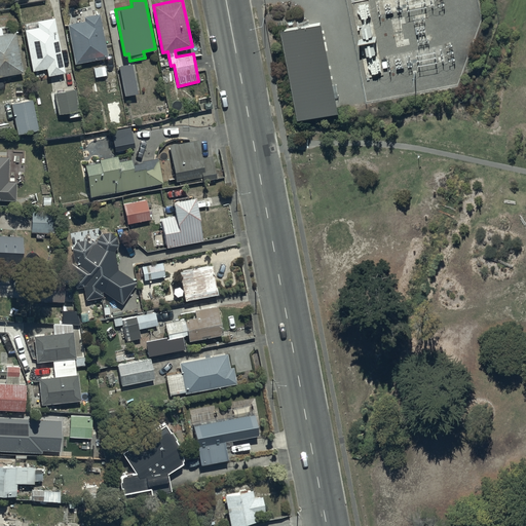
[(84,20),(68,24),(75,63),(109,57),(100,11),(83,14),(84,20)]
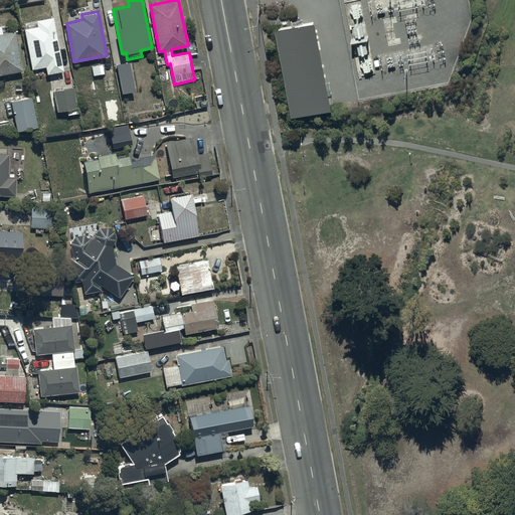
[(342,103),(324,15),(286,23),(304,111),(342,103)]
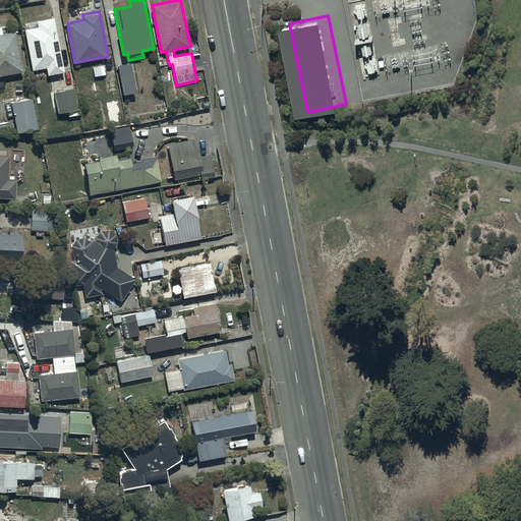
[(38,26),(24,29),(33,69),(46,67),(48,74),(65,71),(54,17),(37,21),(38,26)]
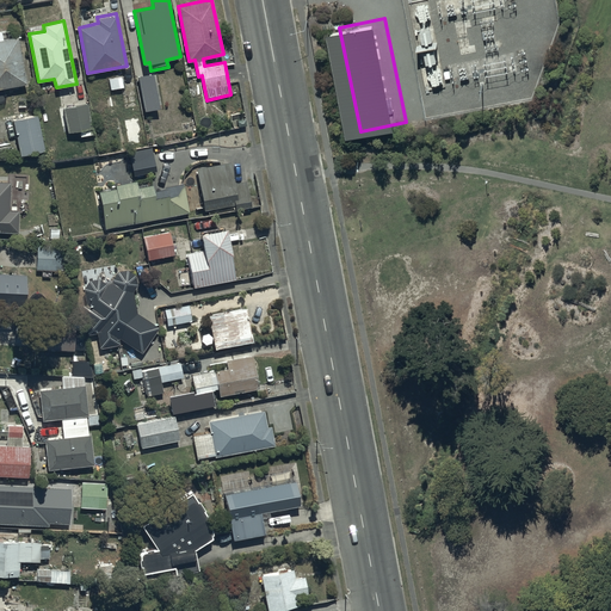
[(17,36),(2,39),(1,31),(0,31),(0,88),(28,82),(17,36)]
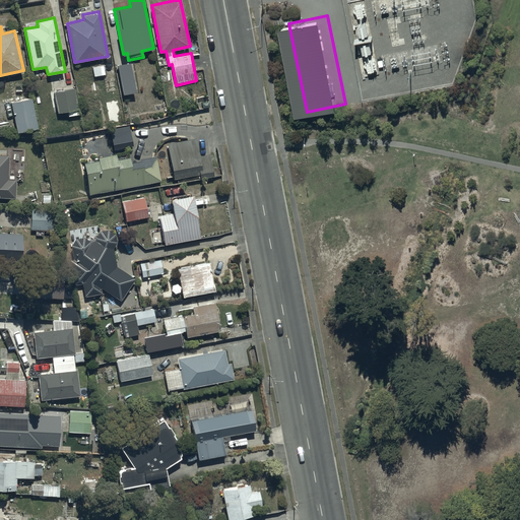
[(131,62),(118,64),(123,94),(136,92),(131,62)]
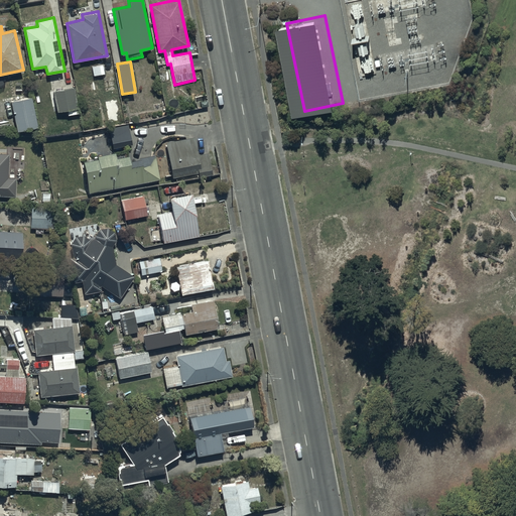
[(48,90),(46,78),(37,80),(39,92),(48,90)]
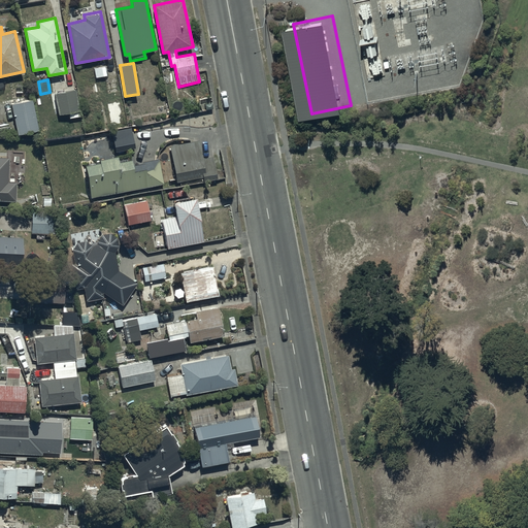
[(75,91),(56,94),(59,114),(78,111),(75,91)]
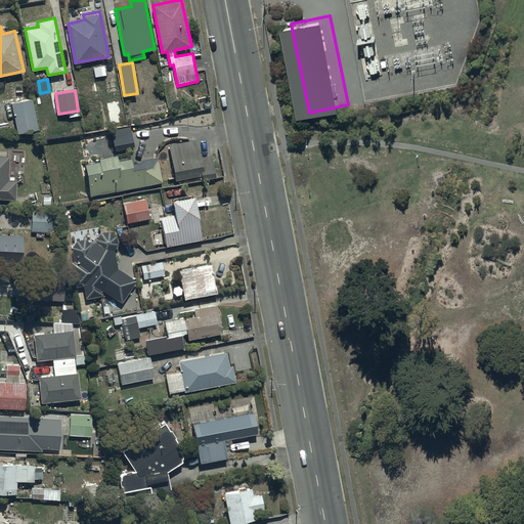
[(32,97),(10,101),(17,133),(38,129),(32,97)]
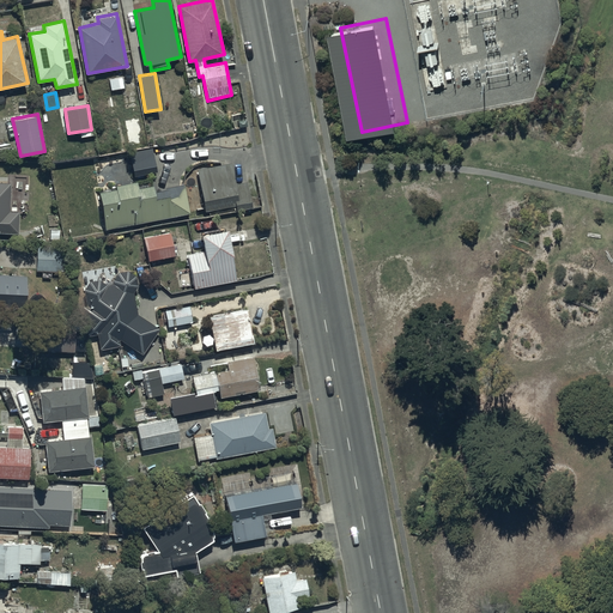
[(153,151),(131,156),(134,175),(157,171),(153,151)]
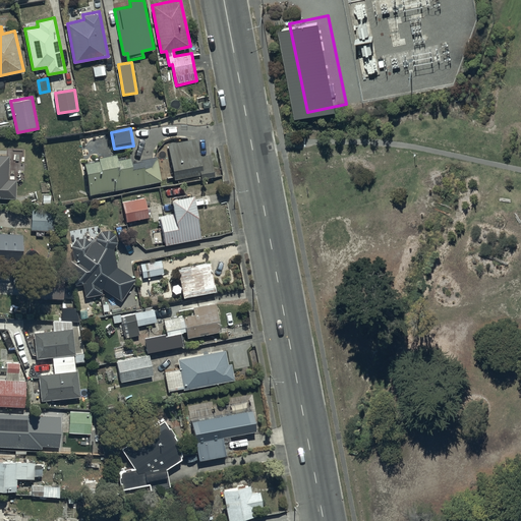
[(196,137),(168,142),(175,179),(200,174),(201,177),(215,175),(211,154),(199,156),(196,137)]
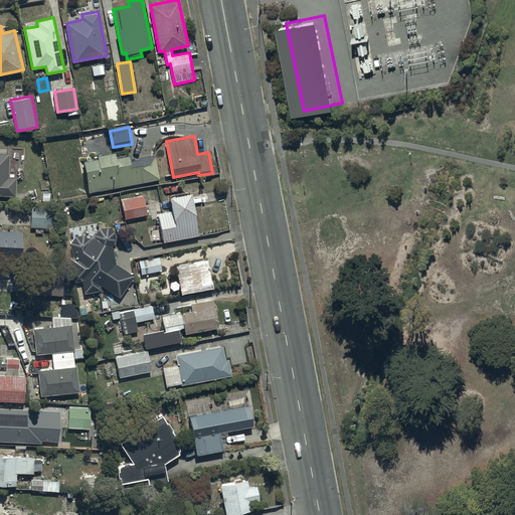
[(98,158),(82,160),(89,192),(159,178),(155,154),(129,159),(128,154),(116,156),(115,151),(97,154),(98,158)]
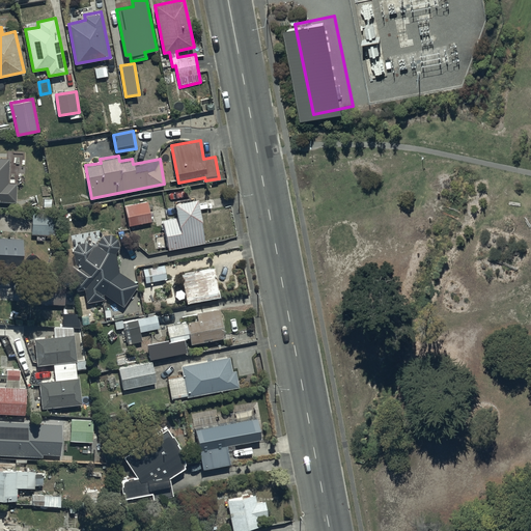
[(0,200),(16,201),(16,183),(8,183),(8,157),(0,157),(0,200)]
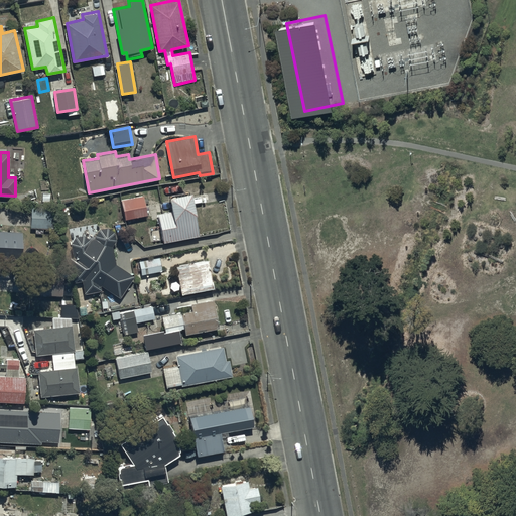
[(172,211),(158,213),(163,243),(200,237),(191,192),(169,197),(172,211)]
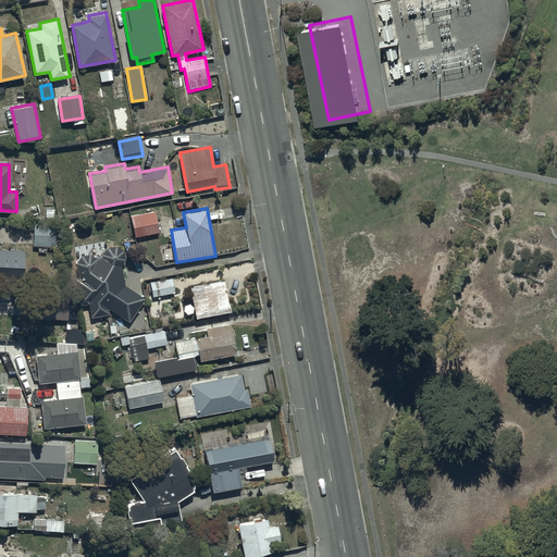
[(155,211),(134,215),(138,237),(159,233),(155,211)]
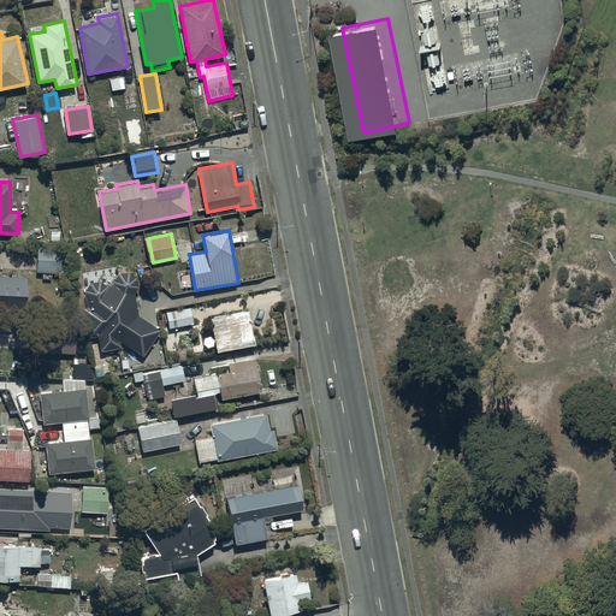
[(63,246),(36,246),(36,272),(61,273),(63,246)]
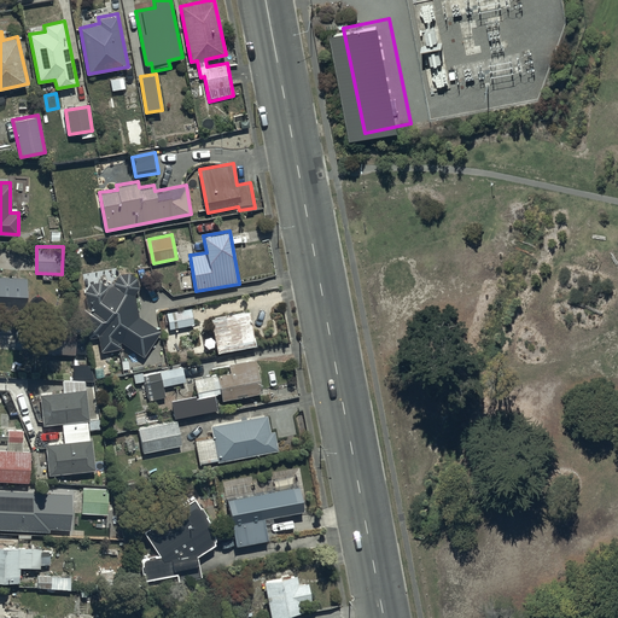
[(87,307),(83,310),(89,338),(99,336),(103,353),(122,348),(120,340),(145,356),(161,331),(139,316),(135,293),(140,286),(138,278),(129,273),(120,274),(112,283),(114,285),(108,286),(99,280),(89,283),(85,291),(87,307)]
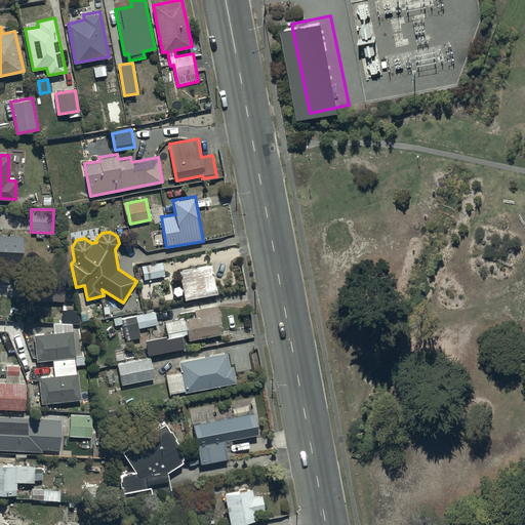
[(0,263),(23,265),(24,237),(0,236),(0,263)]
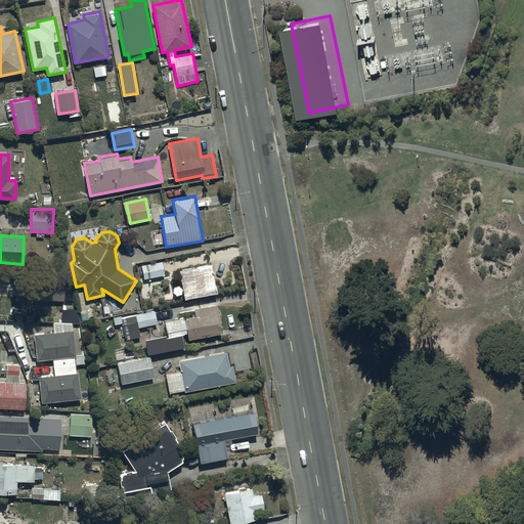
[(162,261),(141,265),(144,277),(165,273),(162,261)]
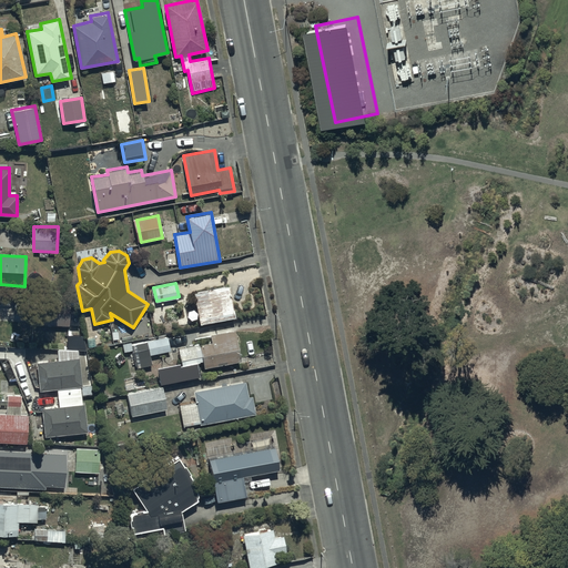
[(227,285),(193,292),(199,324),(234,316),(227,285)]
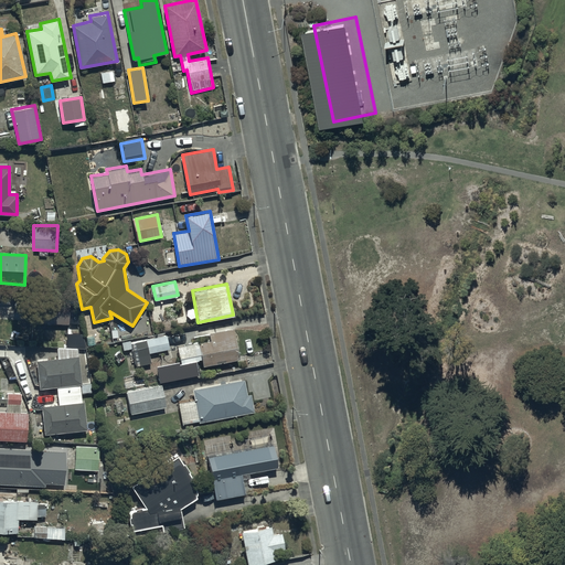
[(68,299),(36,299),(35,322),(68,322),(68,299)]
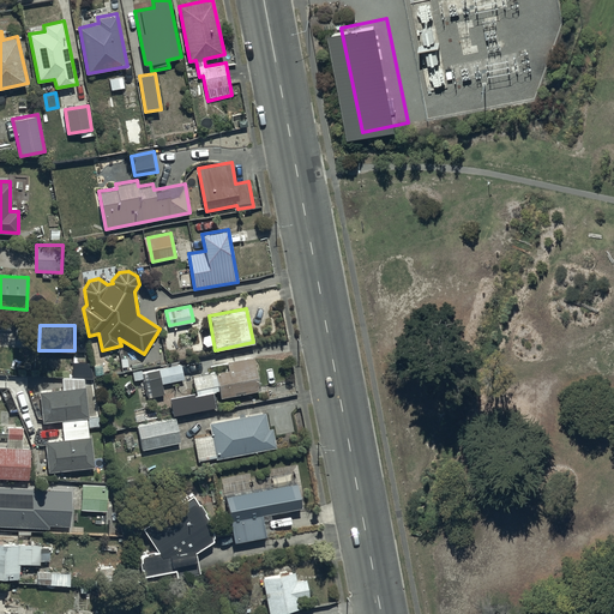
[(229,371),(193,378),(197,393),(170,399),(174,417),(216,409),(214,395),(220,393),(221,401),(262,392),(254,357),(227,363),(229,371)]
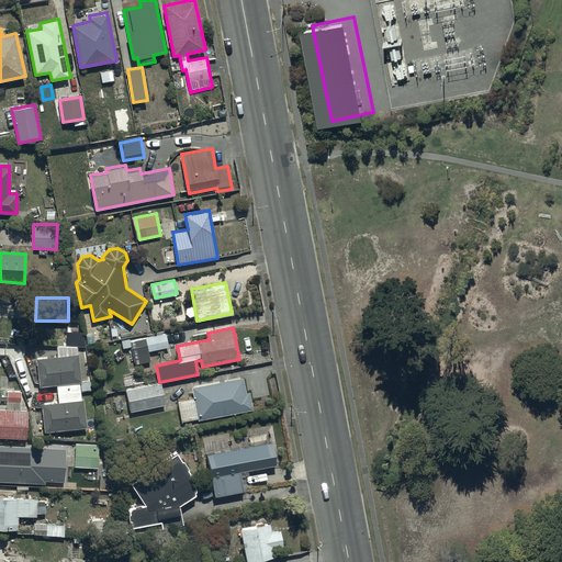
[(166,332),(130,340),(135,363),(150,360),(148,352),(169,348),(166,332)]
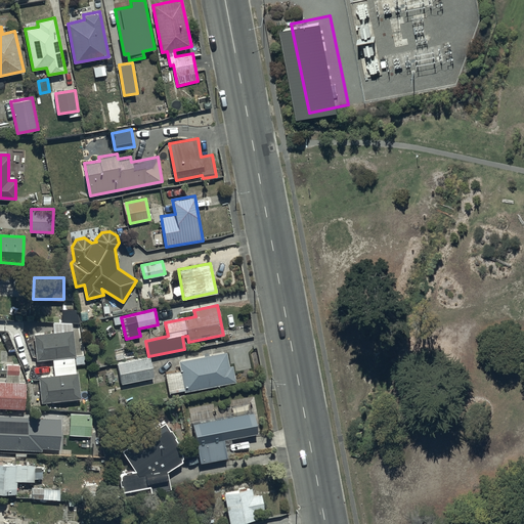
[(85,355),(77,356),(75,331),(34,334),(36,360),(53,359),(54,375),(39,376),(41,402),(82,399),(79,373),(76,373),(76,370),(83,369),(82,363),(85,363),(85,355)]
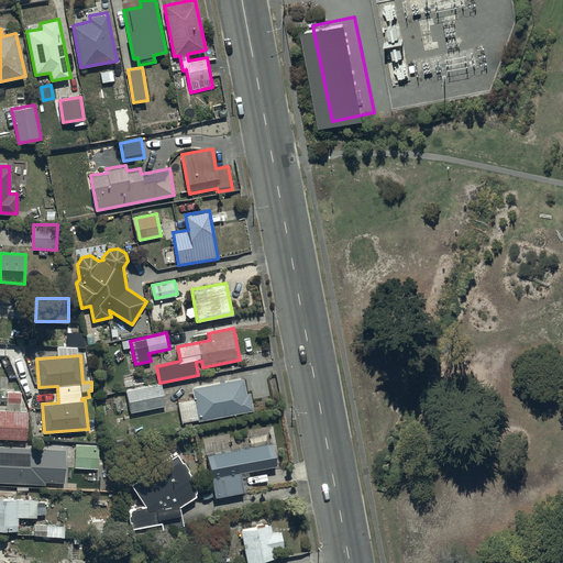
[(242,376),(191,387),(198,420),(254,408),(250,393),(246,394),(242,376)]
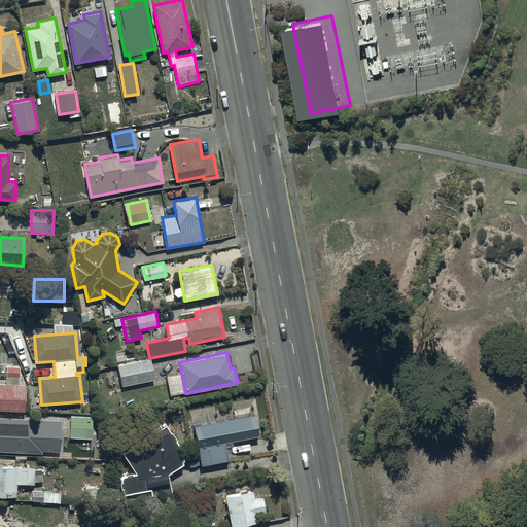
[(150,358),(117,365),(121,385),(154,379),(150,358)]
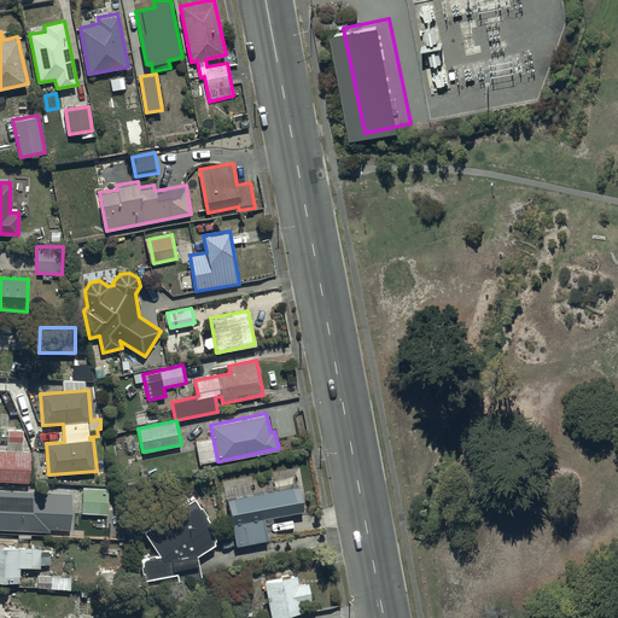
[(6,450),(0,449),(0,479),(29,481),(30,452),(23,452),(23,431),(7,431),(6,450)]
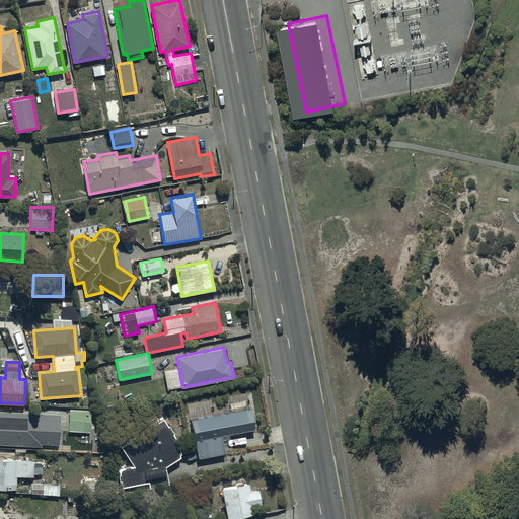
[(251,406),(191,419),(199,457),(225,452),(222,436),(256,429),(251,406)]
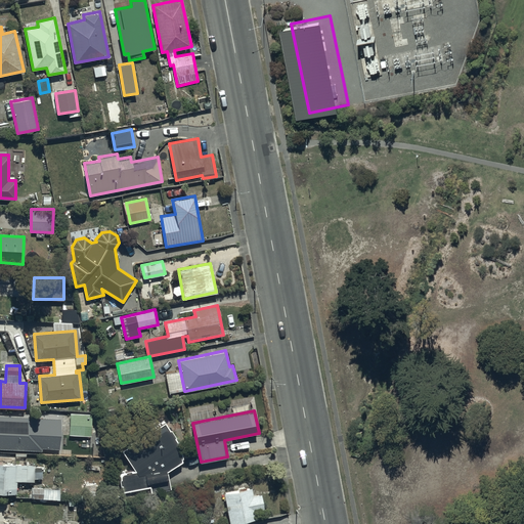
[(71,412),(70,434),(98,436),(98,413),(71,412)]
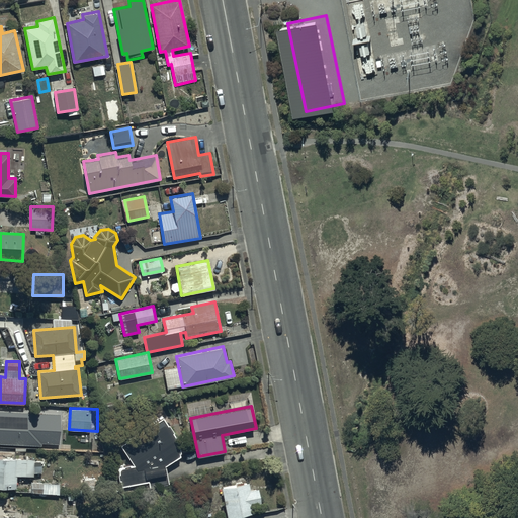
[(62,413),(0,411),(0,442),(61,445),(62,413)]
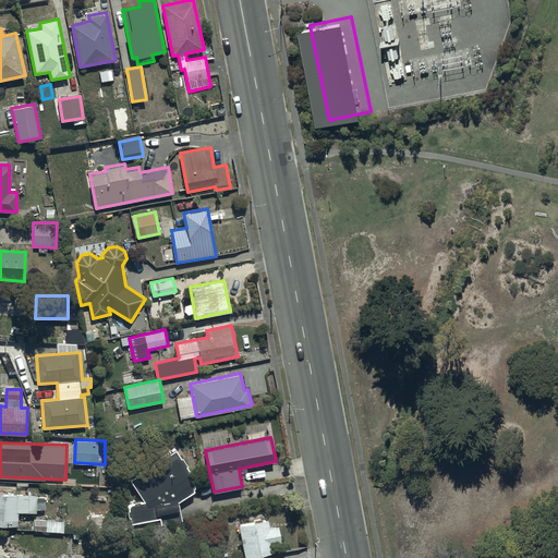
[(193,483),(179,456),(174,456),(169,456),(168,457),(129,478),(144,499),(126,505),(131,523),(160,518),(161,525),(182,521),(179,501),(193,490),(193,483)]
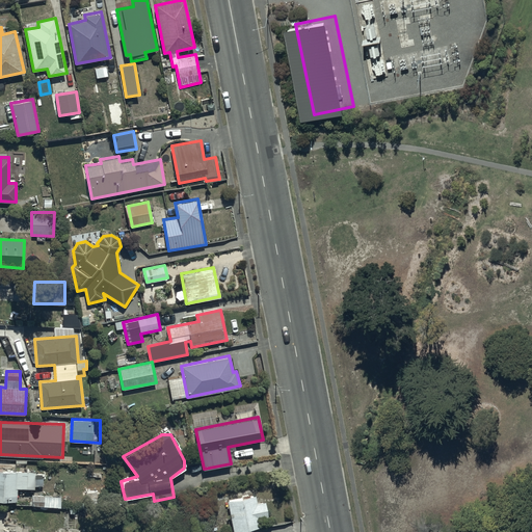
[(44,486),(44,475),(36,474),(36,472),(0,471),(0,500),(17,501),(17,488),(35,489),(35,486),(44,486)]
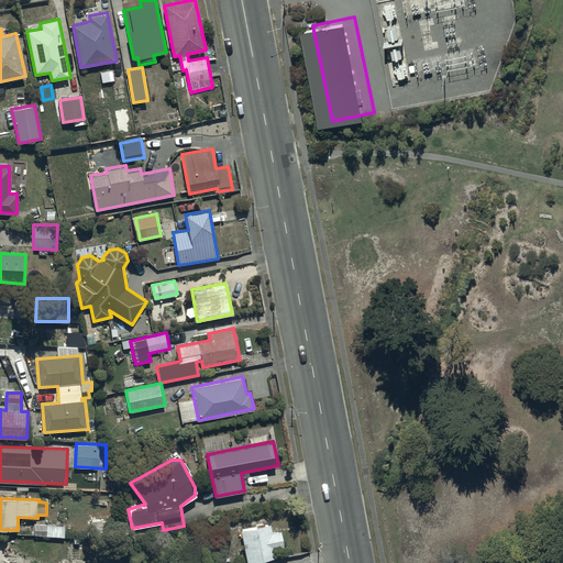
[(64,526),(33,523),(33,534),(63,537),(64,526)]
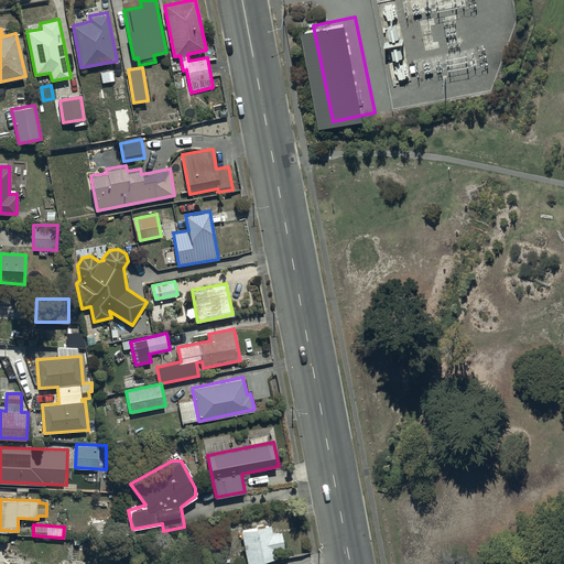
[(271,524),(242,530),(248,563),(279,557),(278,550),(285,549),(282,531),(272,532),(271,524)]
